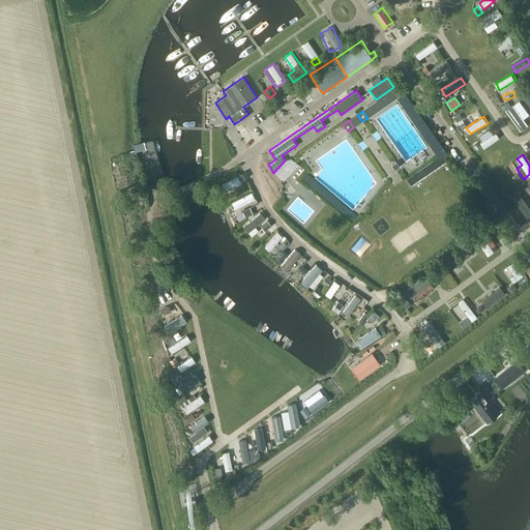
[(408,179),(413,186),(447,165),(443,156),(408,179)]
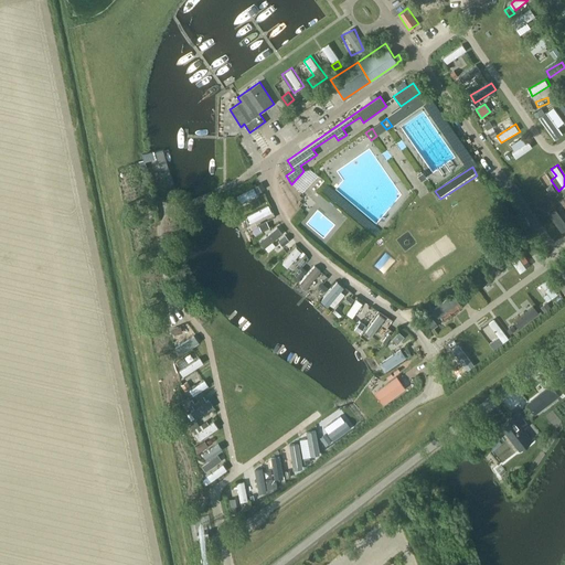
[(262,182),(255,187),(257,192),(265,189),(262,182)]
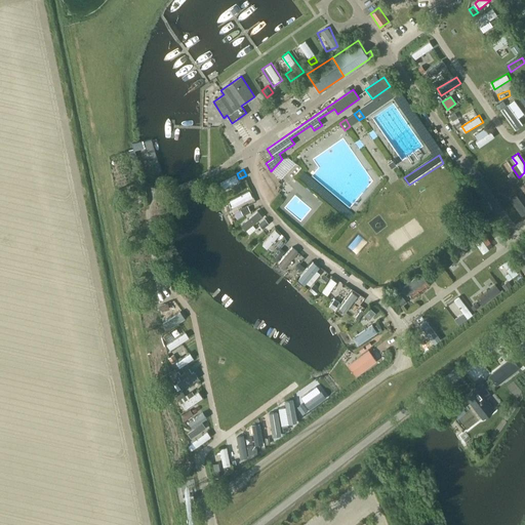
[(508,175),(512,180),(517,177),(514,171),(508,175)]
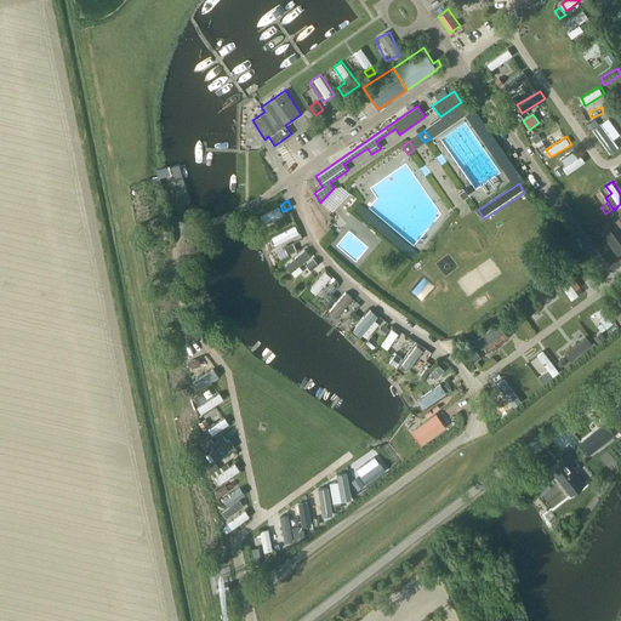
[(263,223),(284,214),(279,205),(260,216),(263,223)]
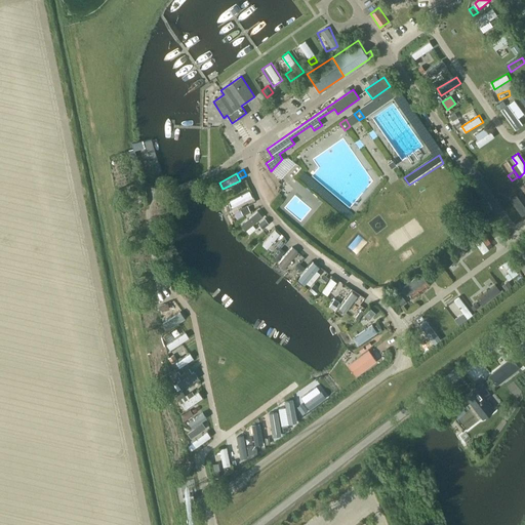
[(304,173),(300,179),(309,183),(311,176),(304,173)]
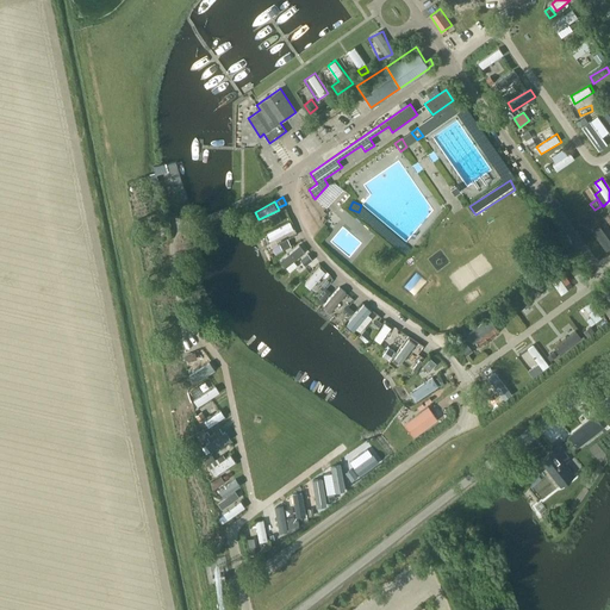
[(267,230),(271,240),(294,230),(291,221),(267,230)]
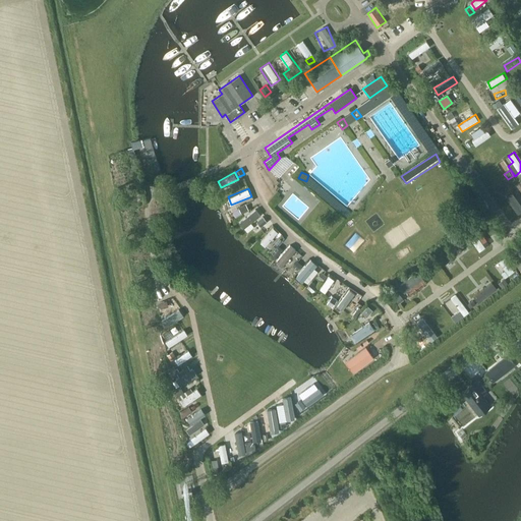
[(246,203),(239,206),(242,213),(249,210),(246,203)]
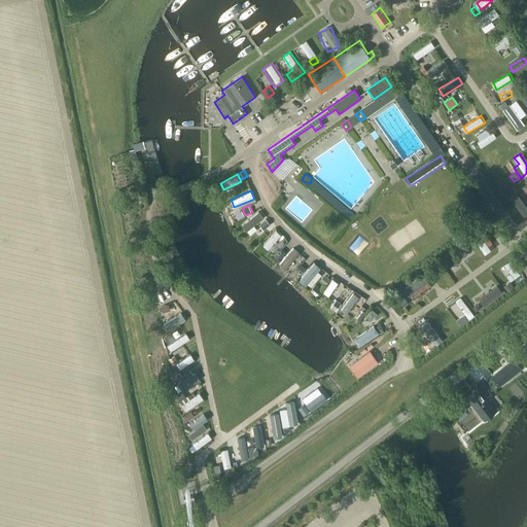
[(249,235),(257,229),(254,223),(264,217),(260,211),(242,222),(249,235)]
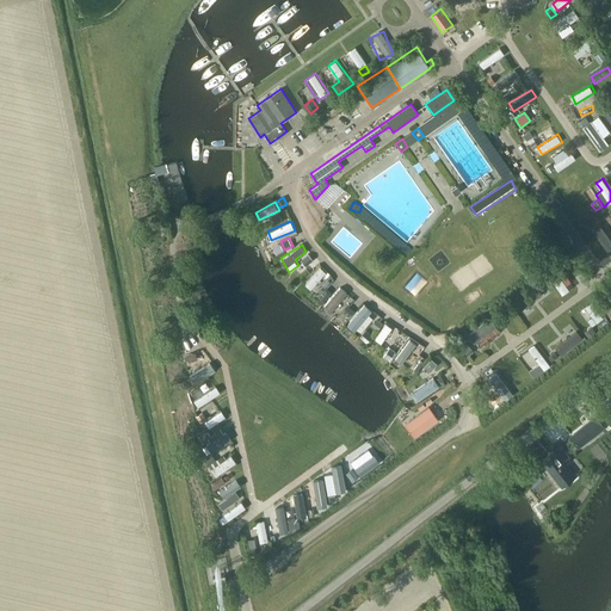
[(308,254),(301,260),(306,266),(313,261),(308,254)]
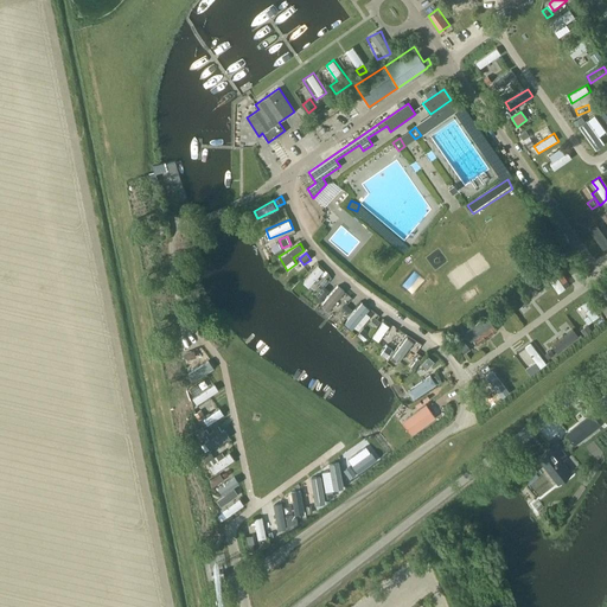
[(557,293),(570,286),(560,263),(545,270),(557,293)]
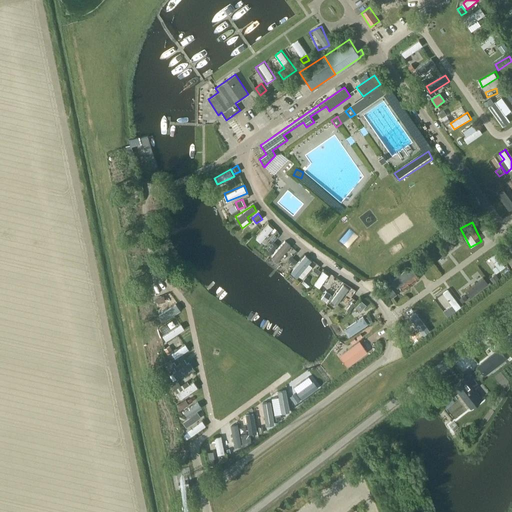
[(270,223),(256,237),(260,242),(275,228),(270,223)]
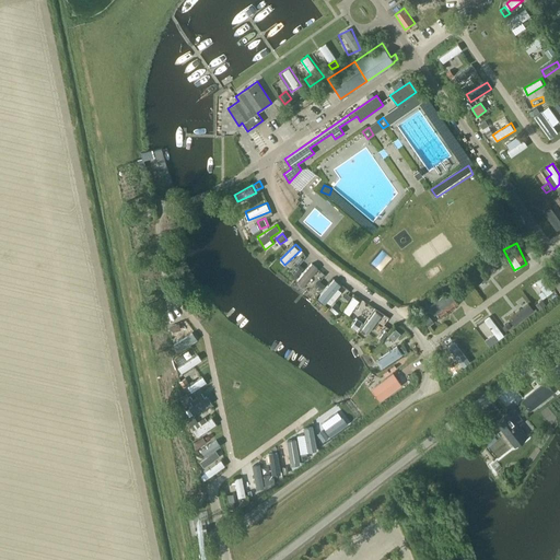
[(382,271),(394,259),(385,252),(374,264),(382,271)]
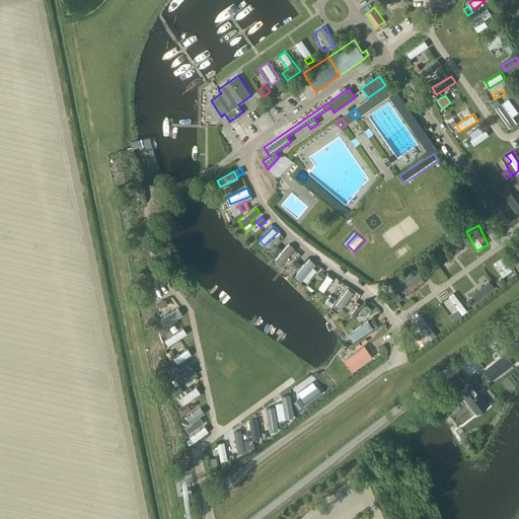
[(270,253),(275,257),(283,247),(278,243),(270,253)]
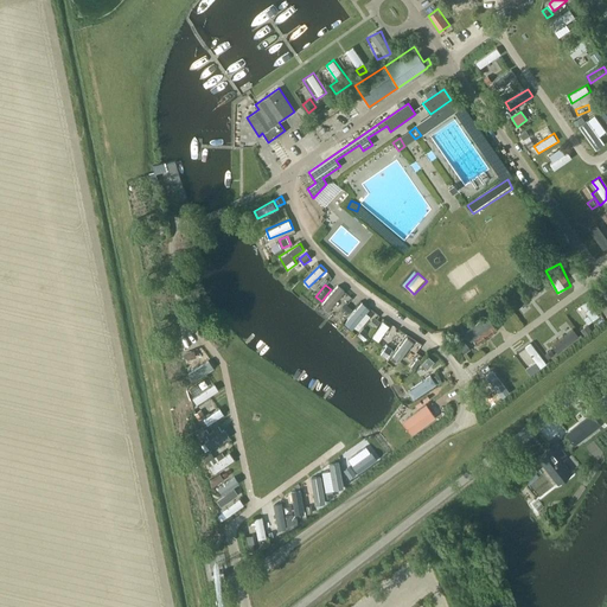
[(327,308),(345,291),(339,285),(320,301),(327,308)]
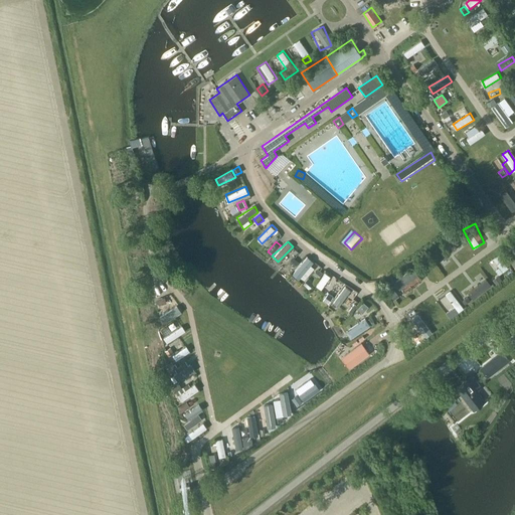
[(500,253),(492,259),(502,273),(509,268),(500,253)]
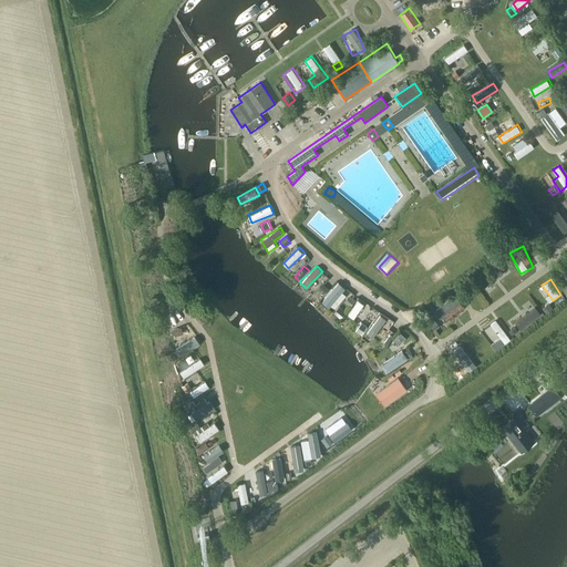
[(342,290),(346,287),(339,281),(323,299),(334,309),(347,295),(342,290)]
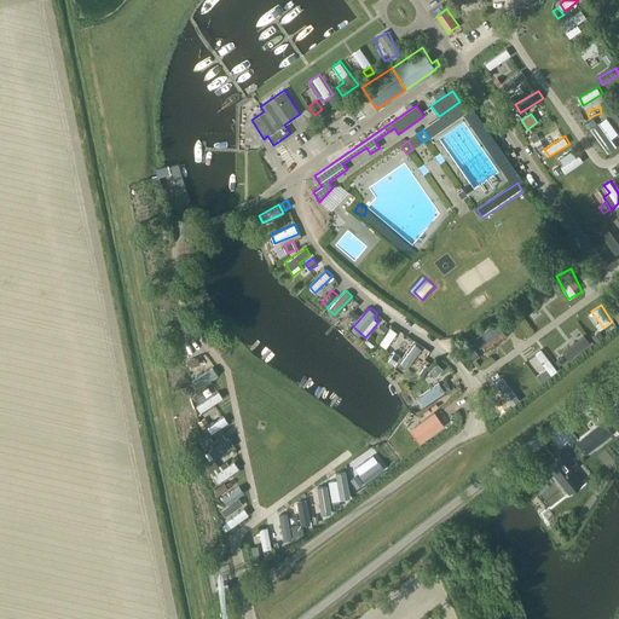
[(346,316),(353,322),(359,316),(352,310),(346,316)]
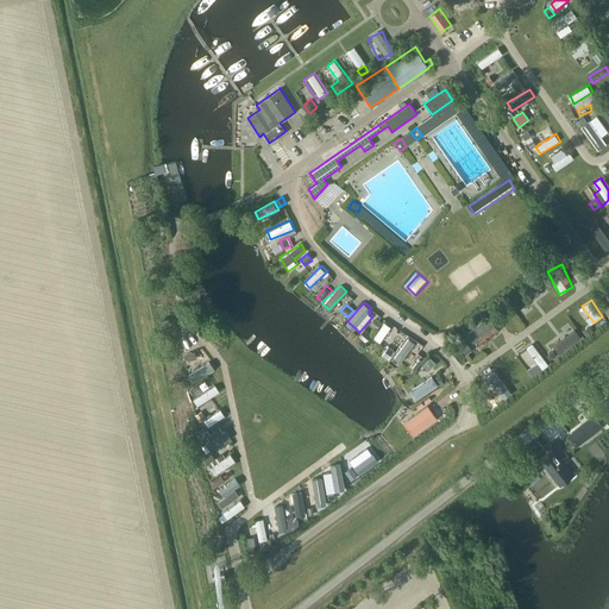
[(495,314),(501,321),(509,314),(503,307),(495,314)]
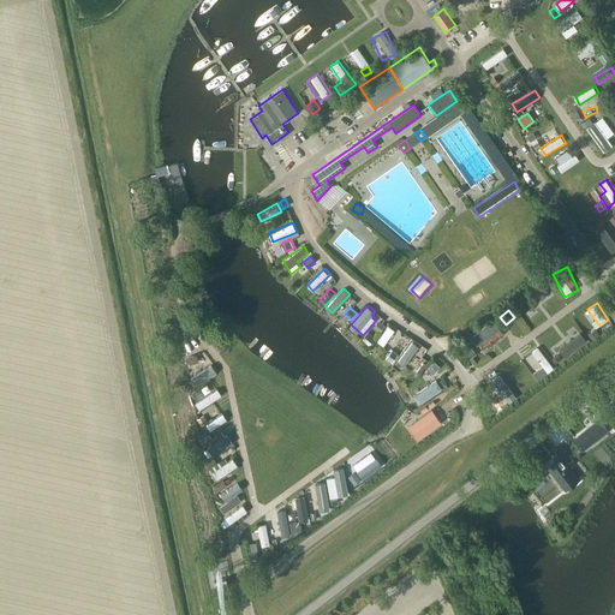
[(478,344),(500,328),(494,320),(471,335),(478,344)]
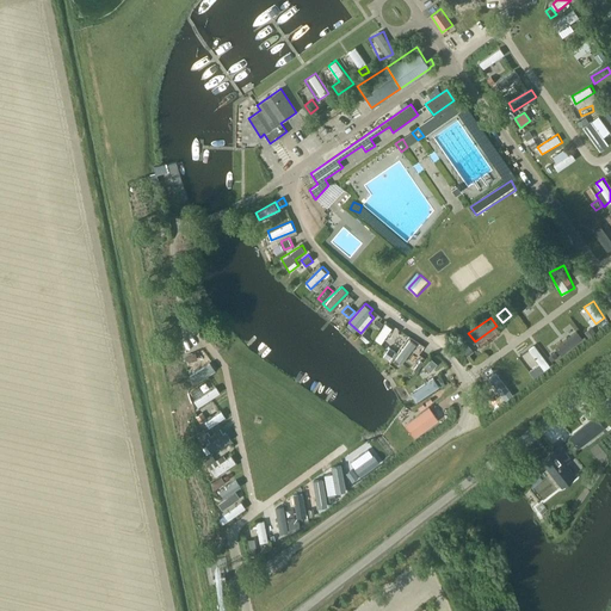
[(375,338),(382,344),(394,327),(387,322),(375,338)]
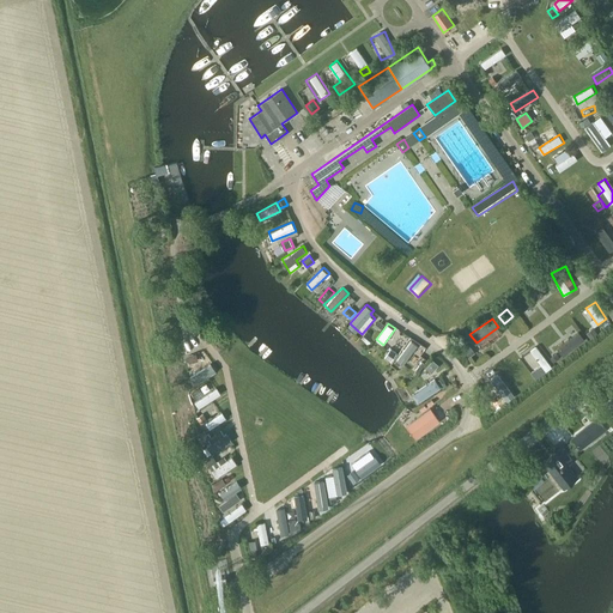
[(408,337),(399,362),(408,365),(418,340),(408,337)]
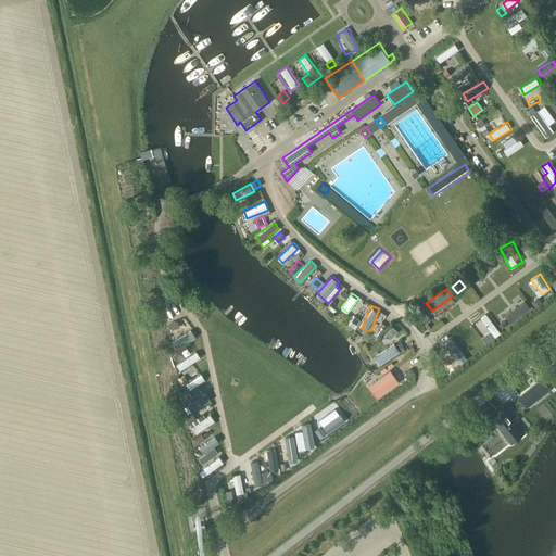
[(430,320),(426,315),(420,318),(425,324),(430,320)]
